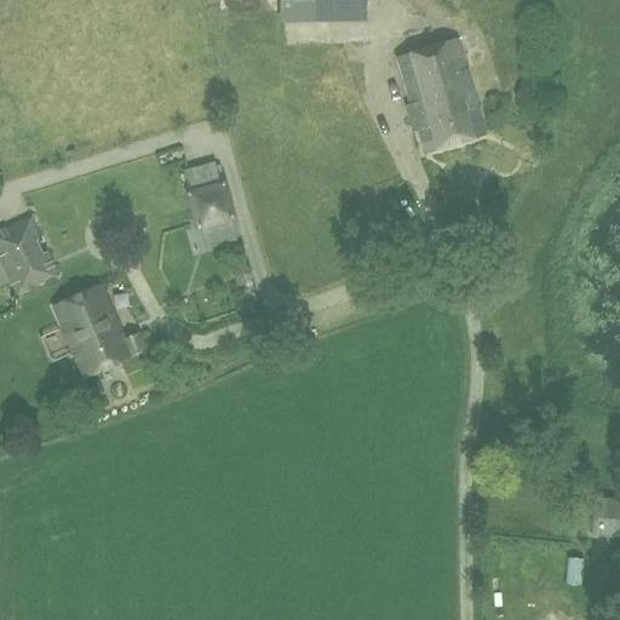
[(277,0),(279,23),(366,22),(365,0),(277,0)]
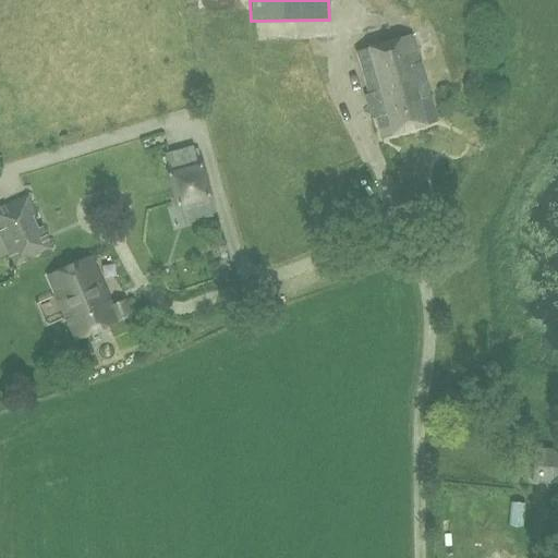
[(435,120),(410,33),(353,49),(366,92),(362,93),(367,111),(372,110),(379,136),(435,120)]
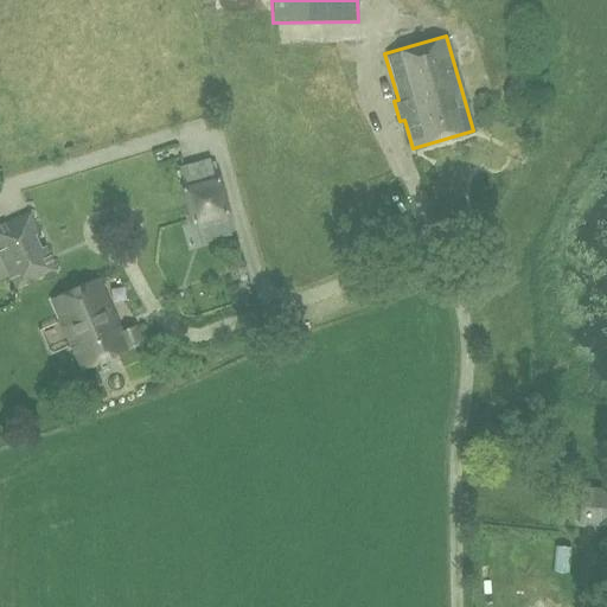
[(204,160),(179,168),(200,243),(230,235),(209,159),(204,160)]
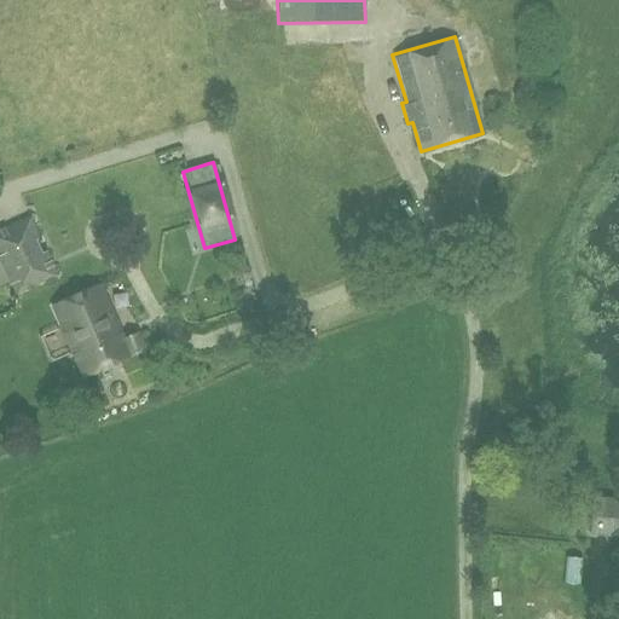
[(41,250),(35,239),(42,237),(30,214),(0,227),(0,261),(15,294),(58,276),(48,249),(41,250)]
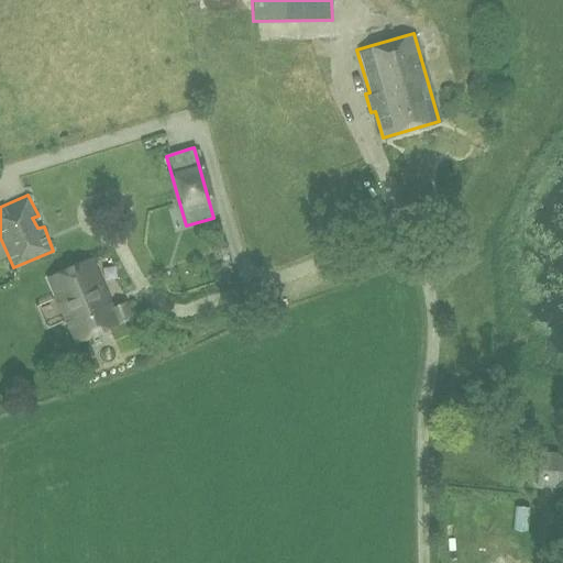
[(405,253),(388,252),(388,266),(404,267),(405,253)]
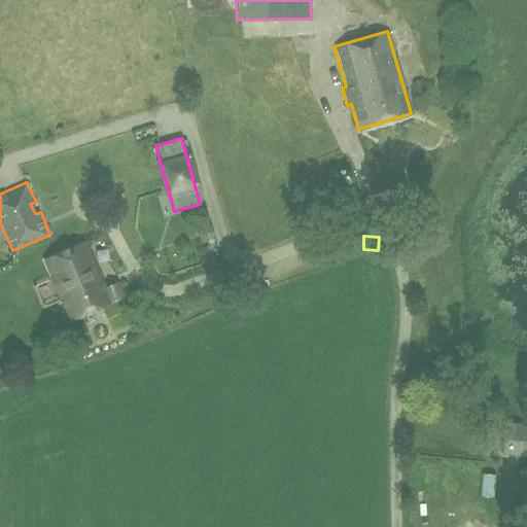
[(105,288),(85,241),(44,258),(71,321),(120,300),(113,285),(105,288)]
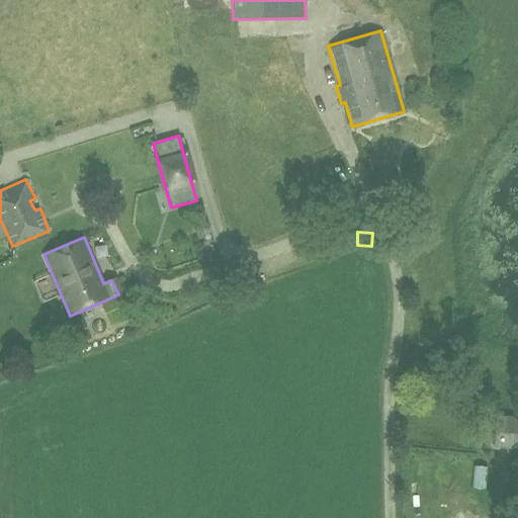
[(517,447),(517,417),(497,416),(494,446),(517,447)]
